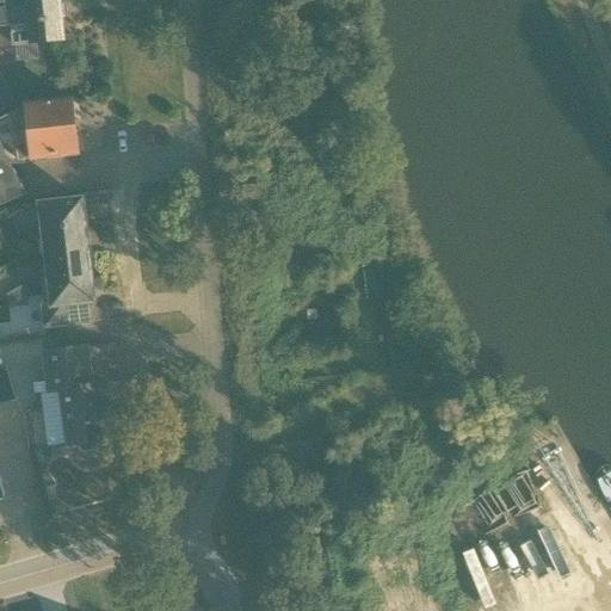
[(59,0),(36,0),(0,4),(0,26),(12,25),(14,45),(63,41),(59,0)]
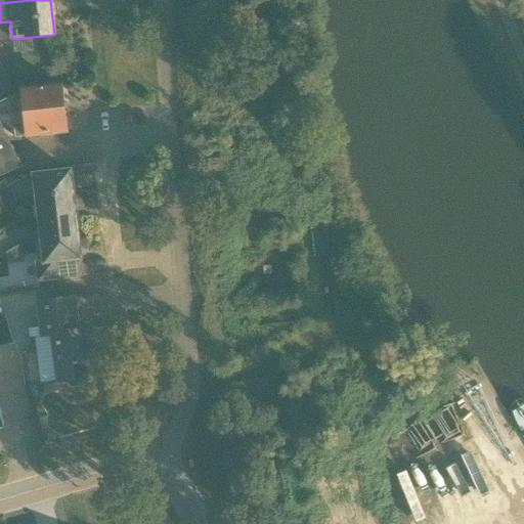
[(0,61),(0,95),(13,89),(0,61)]
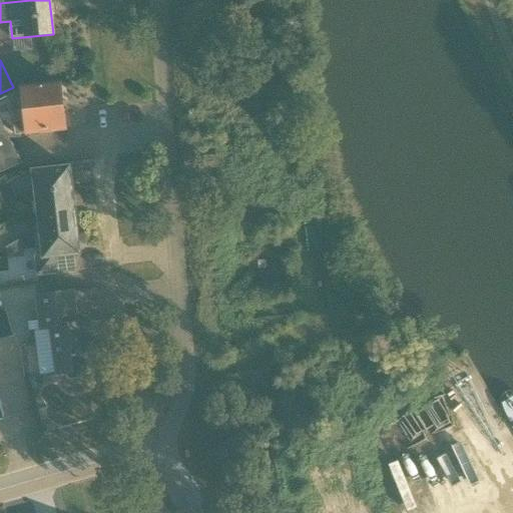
[(59,84),(17,88),(22,134),(29,133),(29,132),(64,128),(63,125),(65,122),(64,116),(62,113),(60,98),(62,96),(61,89),(59,87),(59,84)]
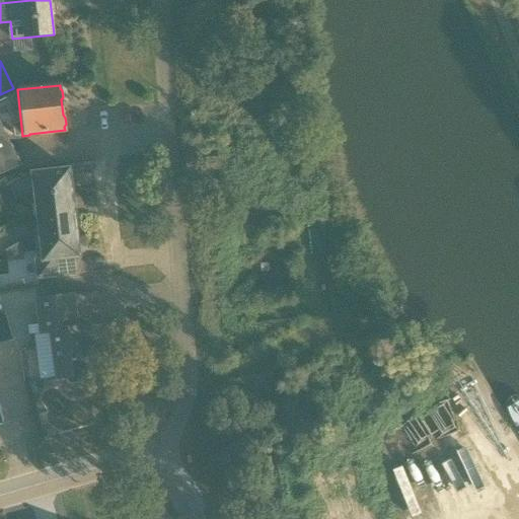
[(33,170),(33,173),(35,187),(30,188),(31,196),(72,191),(69,165),(33,170)]
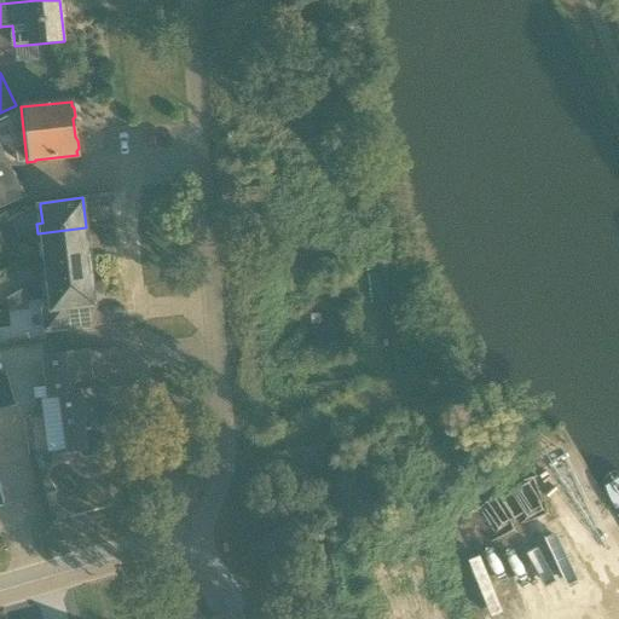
[(15,225),(0,230),(0,244),(21,237),(15,225)]
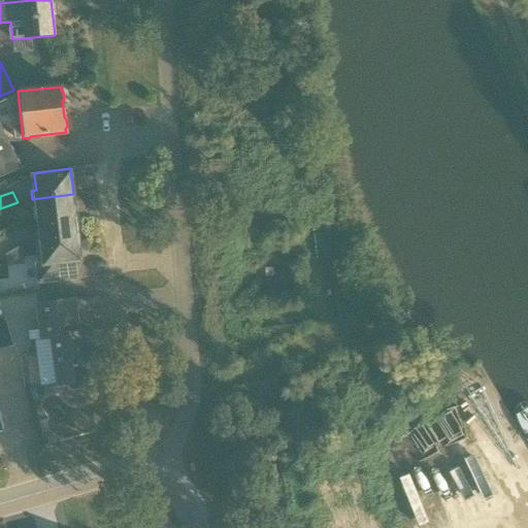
[(73,194),(32,199),(33,206),(38,206),(39,221),(76,216),(73,194)]
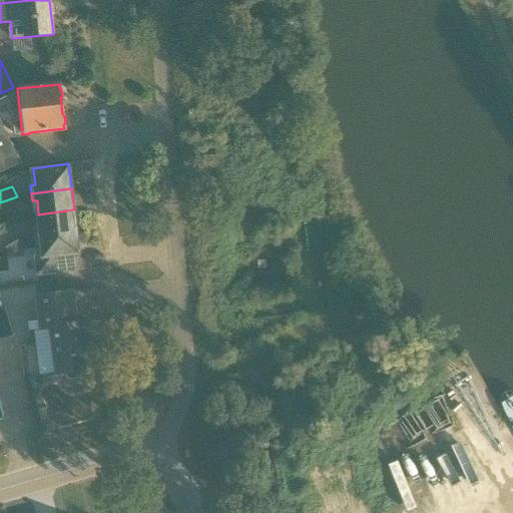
[(74,209),(38,214),(40,227),(35,227),(36,235),(76,231),(74,209)]
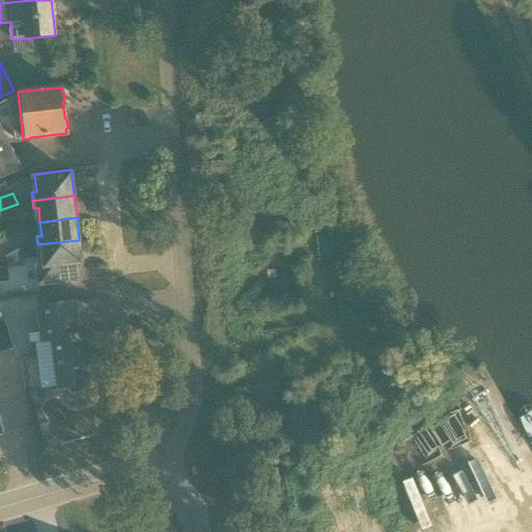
[(37,265),(40,286),(78,281),(76,264),(82,263),(79,240),(37,244),(38,254),(44,253),(45,264),(37,265)]
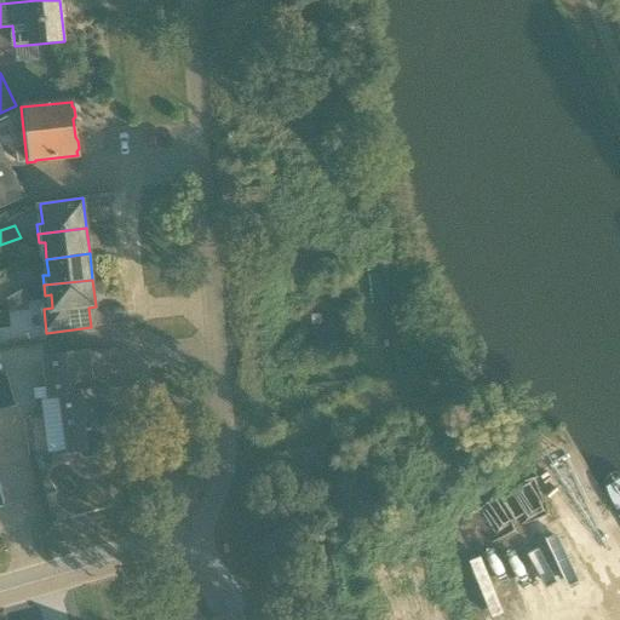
[(44,285),(24,288),(28,302),(42,298),(45,298),(45,296),(44,285)]
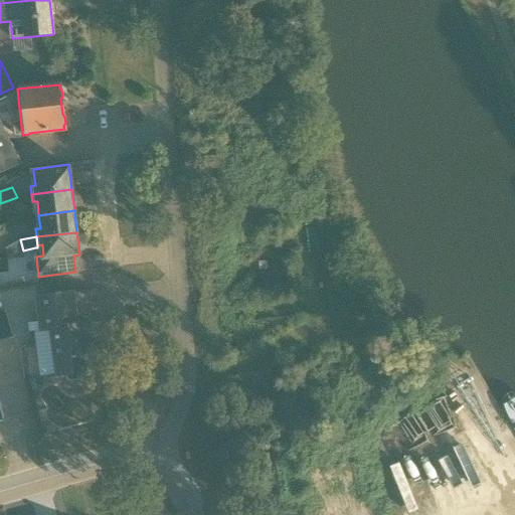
[(36,345),(21,347),(25,380),(67,374),(66,378),(70,380),(79,379),(82,376),(81,373),(92,371),(88,340),(92,340),(90,323),(76,325),(72,293),(38,297),(41,321),(33,322),(36,345)]
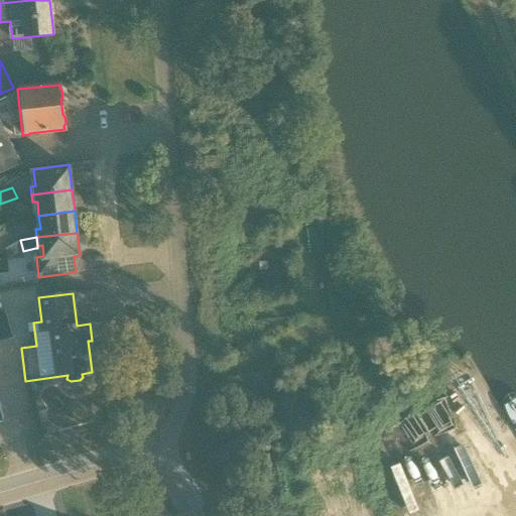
[(0,310),(0,422),(4,421),(0,406),(0,339),(12,336),(5,309),(0,310)]
